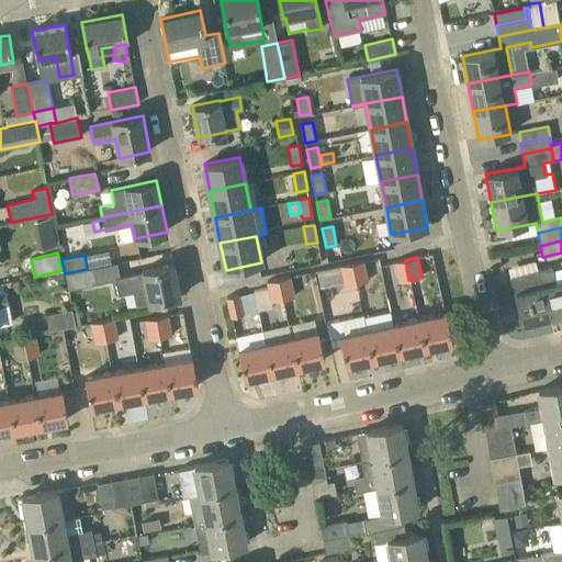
[(400,282),(408,280),(405,260),(395,262),(400,282)]
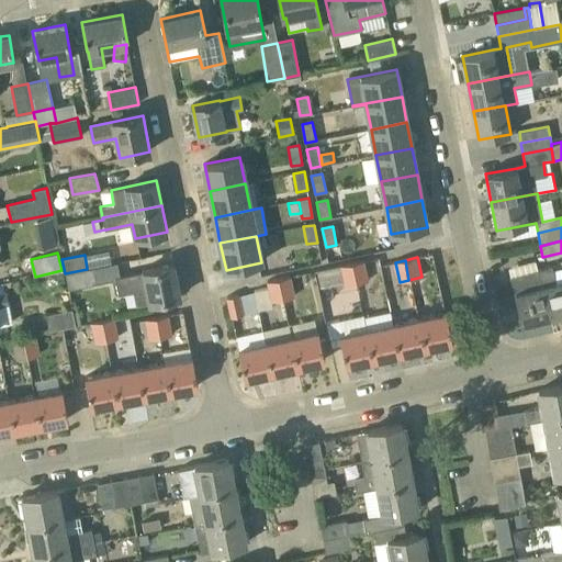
[(352,263),(357,283),(368,281),(363,261),(352,263)]
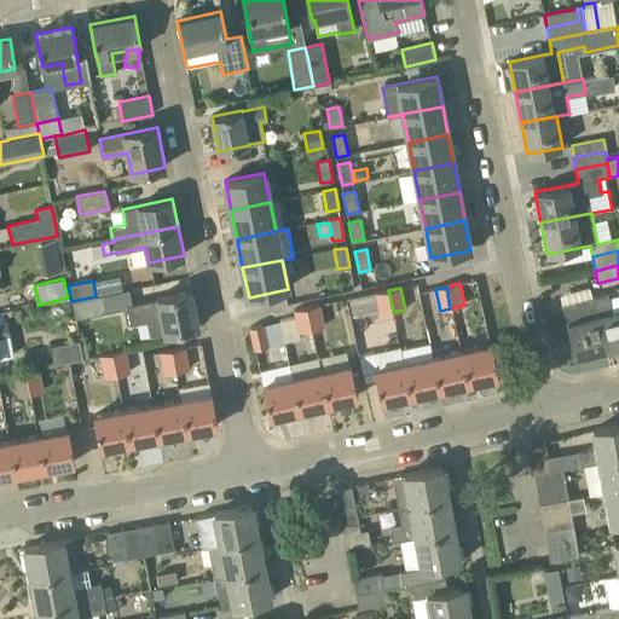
[(381,316),(393,312),(388,290),(376,293),(381,316)]
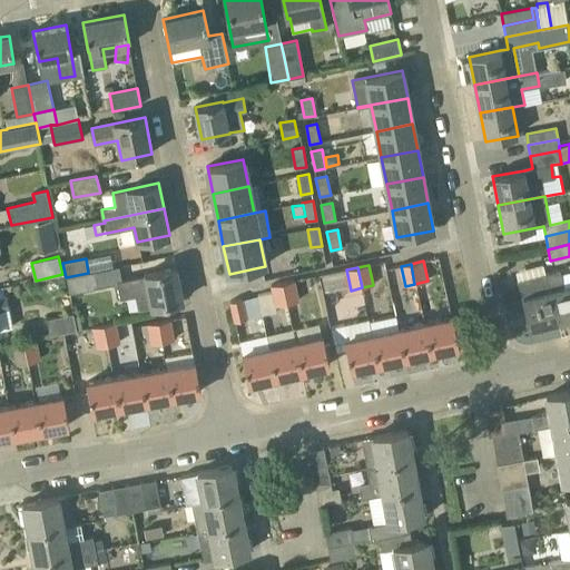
[(151,307),(183,301),(176,268),(145,275),(117,281),(120,298),(148,292),(151,307)]
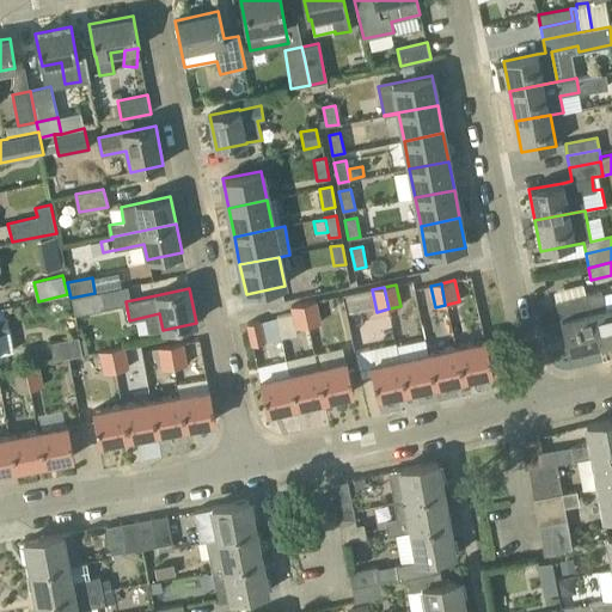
[(611,342),(611,306),(606,308),(601,291),(585,294),(599,346),(611,342)]
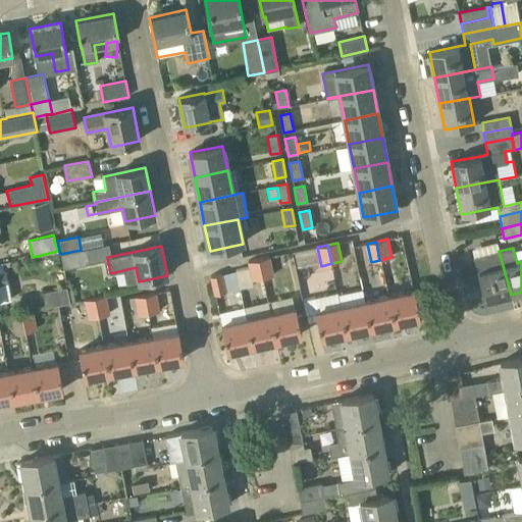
[(60,254),(64,269),(90,264),(87,249),(81,250),(60,254)]
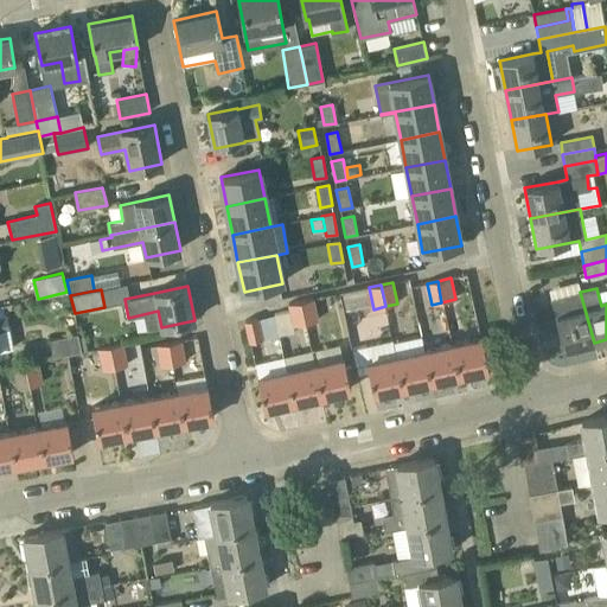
[(344,334),(338,292),(314,295),(320,338),(344,334)]
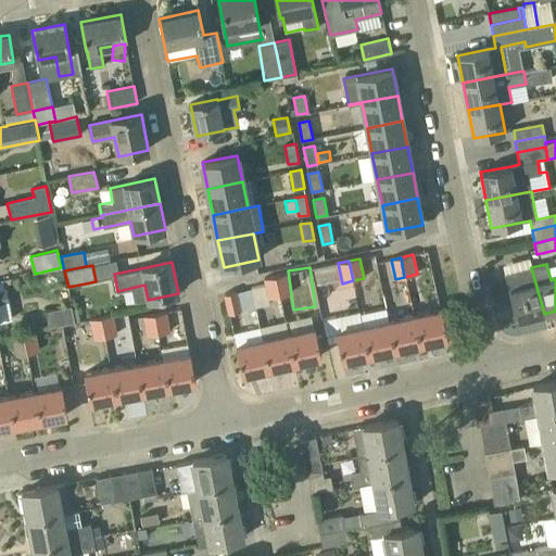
[(517,320),(544,314),(531,267),(505,274),(517,320)]
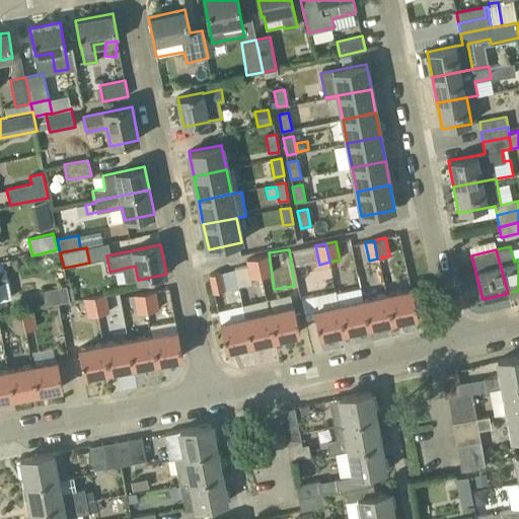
[(256,258),(262,277),(272,275),(268,255),(256,258)]
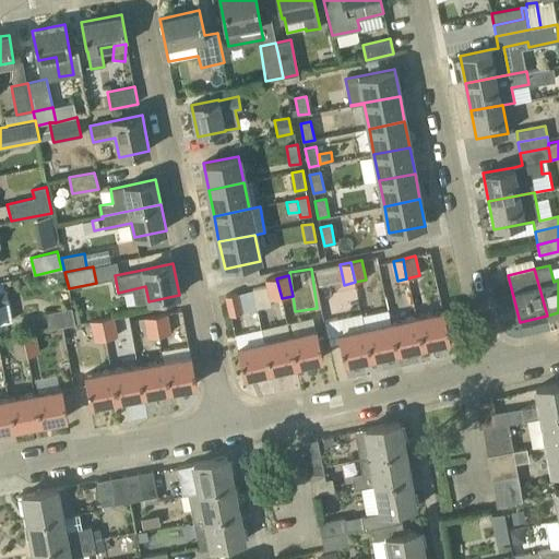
[(282,298),(276,278),(266,281),(268,287),(270,300),(282,298)]
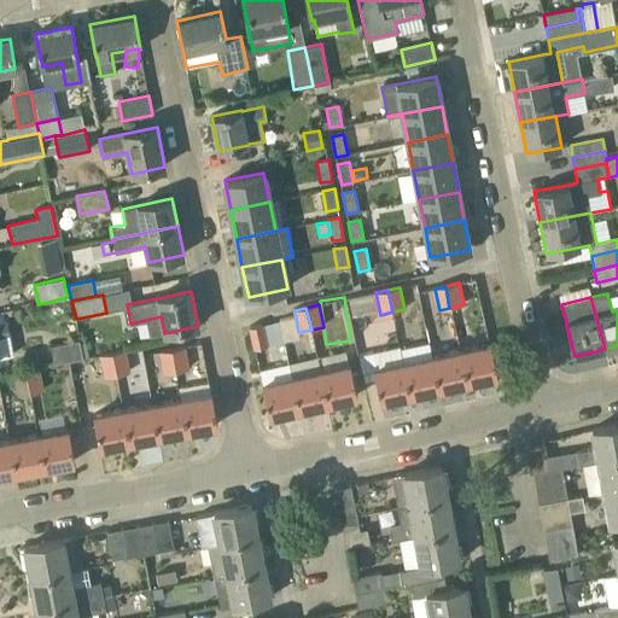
[(299,336),(298,332),(296,318),(279,321),(284,343),(301,339),(299,336)]
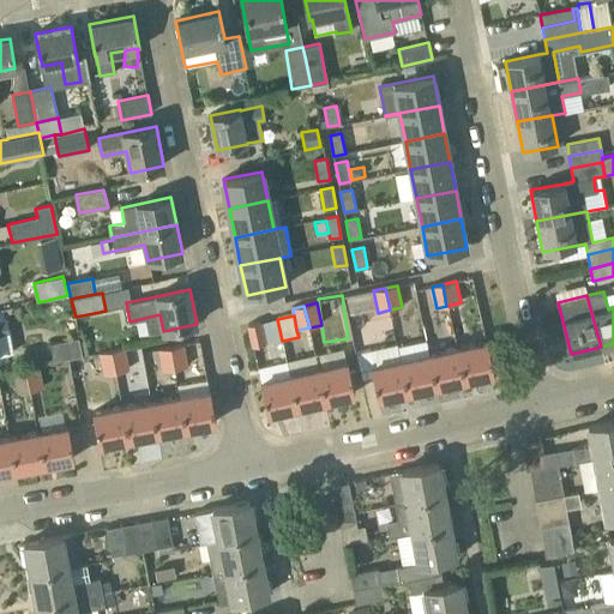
[(277,319),(260,323),(265,344),(282,341),(277,319)]
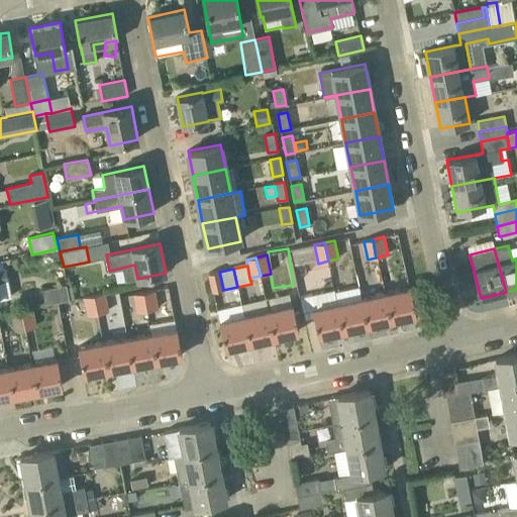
[(0,271),(0,281),(10,280),(8,270),(0,271)]
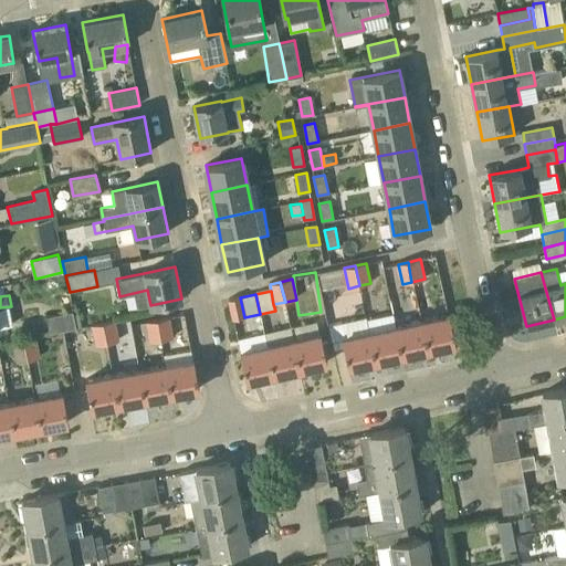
[(229,300),(233,320),(244,317),(240,297),(229,300)]
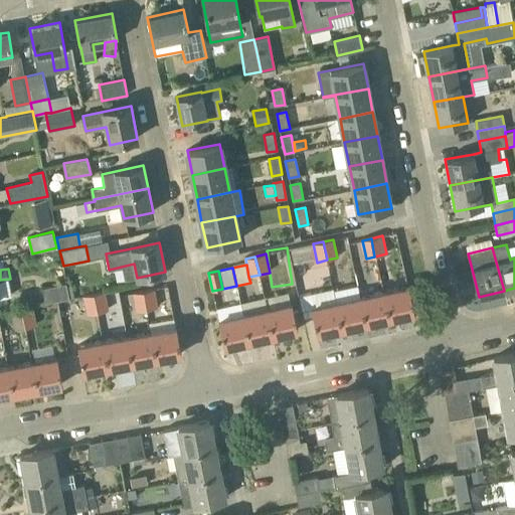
[(334,291),(342,329),(366,324),(360,297),(358,286),(336,290),(334,277),(331,278),(334,291)]
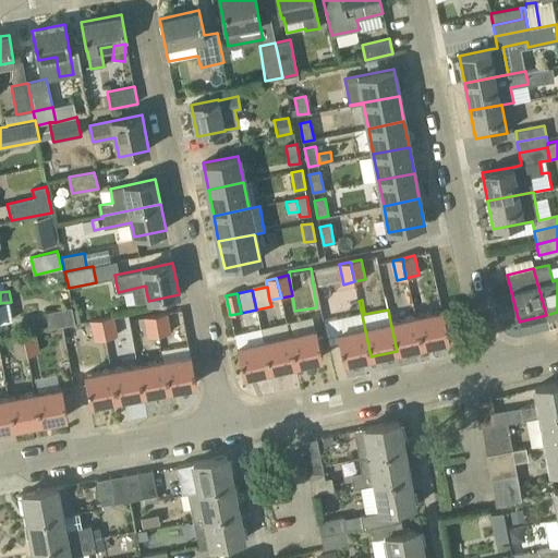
[(50,329),(75,324),(72,307),(47,313),(50,329)]
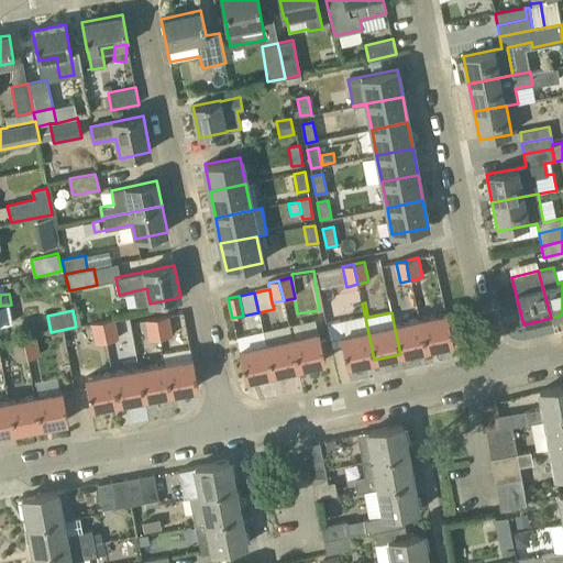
[(426,348),(453,342),(446,313),(420,319),(426,348)]
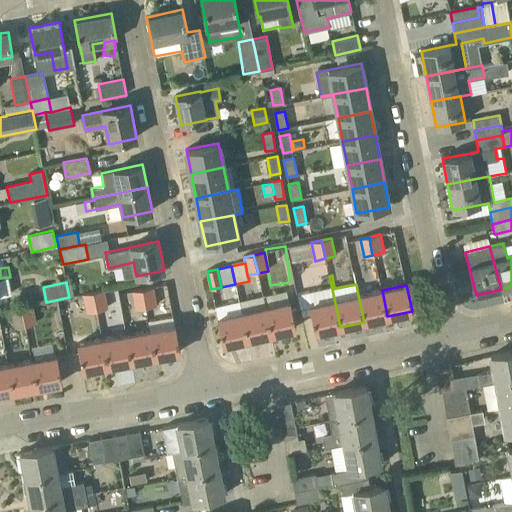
[(142,289),(145,308),(156,306),(153,288),(142,289)]
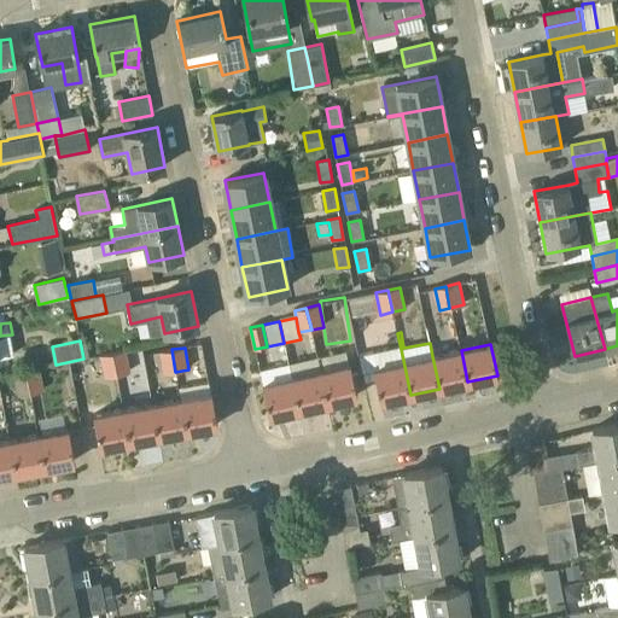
[(164,373),(175,372),(172,349),(159,351),(164,373)]
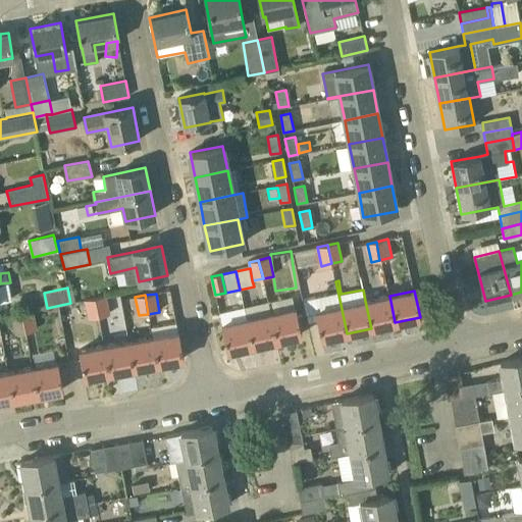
[(321,338),(347,333),(338,295),(303,302),(306,314),(316,312),(321,338)]
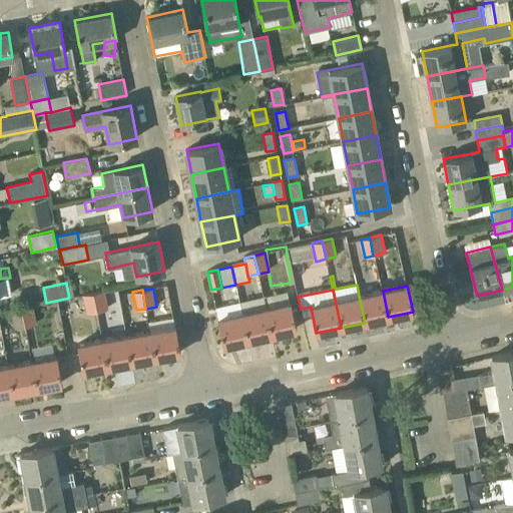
[(365,323),(388,317),(383,291),(359,296),(365,323)]
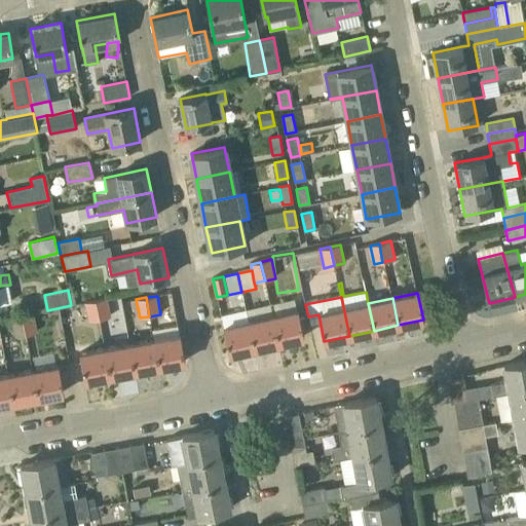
[(99,320),(110,316),(106,299),(96,301),(99,320)]
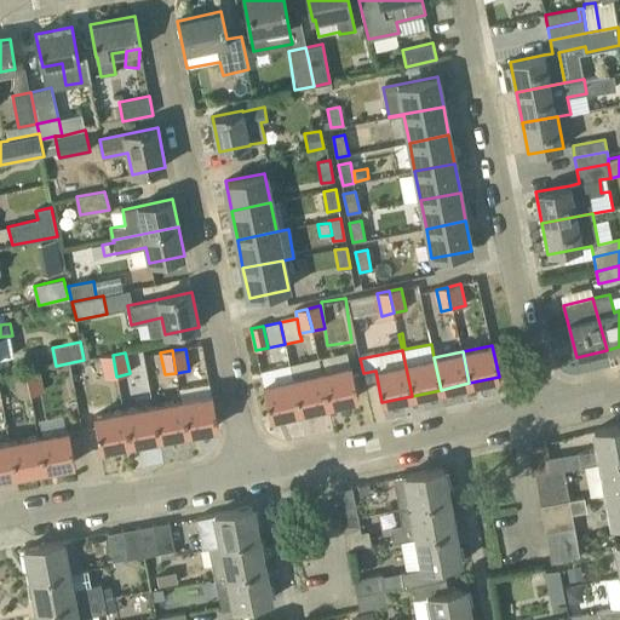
[(104,379),(116,377),(113,355),(101,357),(104,379)]
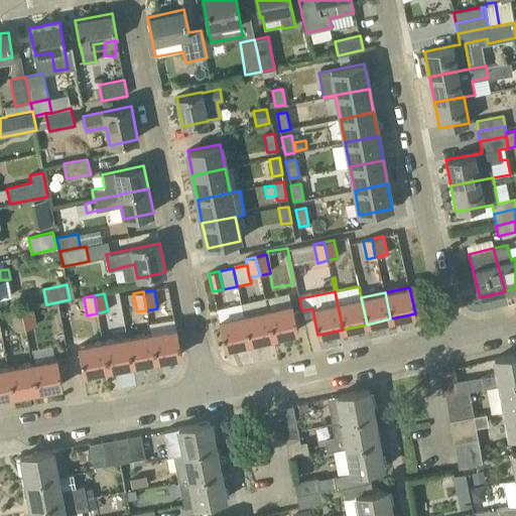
[(267,310),(273,337),(298,331),(292,304),(267,310)]
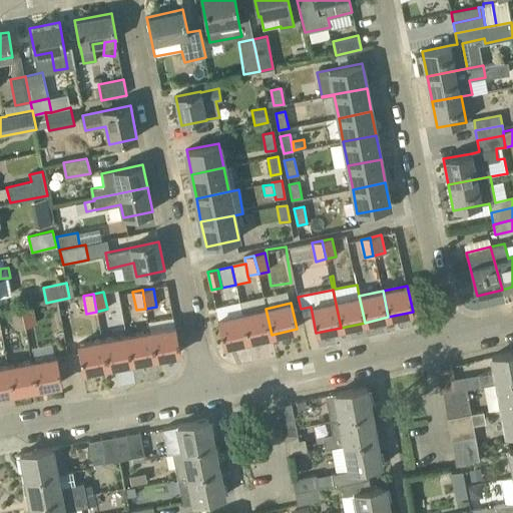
[(37,324),(33,307),(21,309),(25,327),(37,324)]
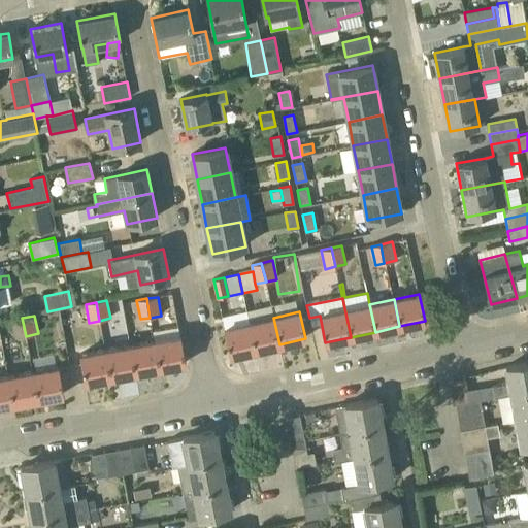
[(17,337),(26,336),(22,318),(13,320),(17,337)]
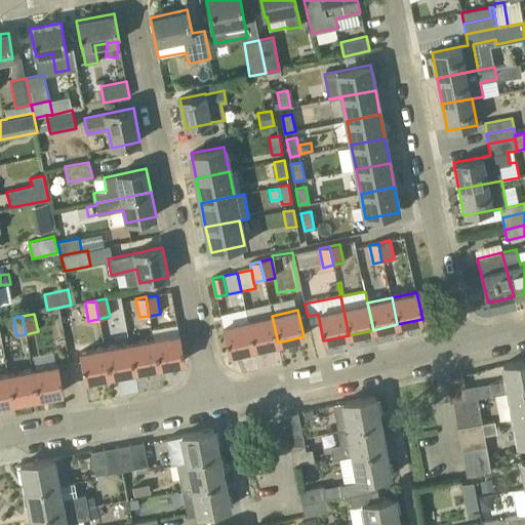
[(253,348),(278,342),(272,316),(248,321),(253,348)]
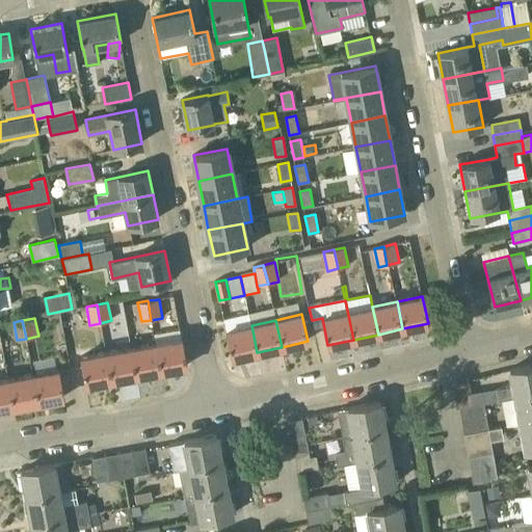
[(232,357),(257,352),(251,325),(225,330),(232,357)]
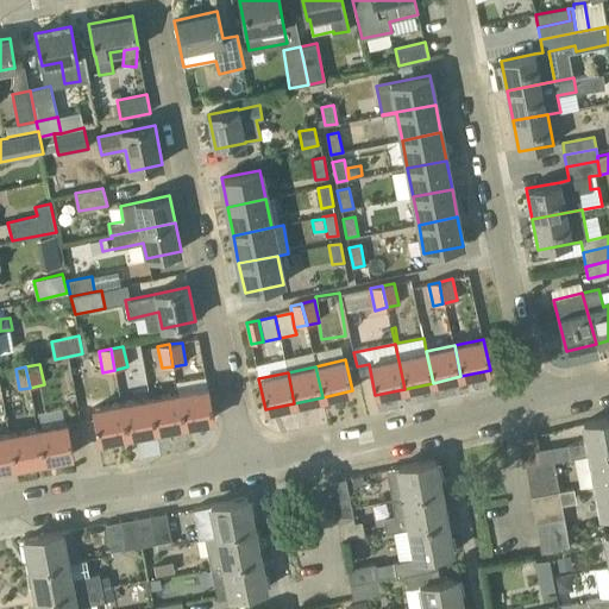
[(184,425),(214,419),(208,388),(179,393),(184,425)]
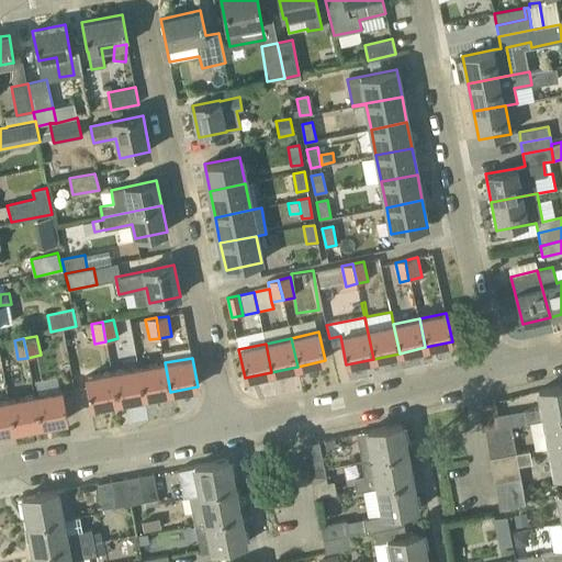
[(144,396),(170,392),(165,362),(138,368),(144,396)]
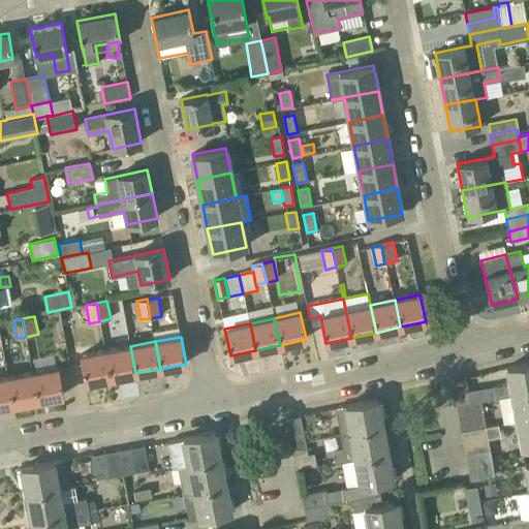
[(111,378),(135,373),(130,346),(105,350),(111,378)]
